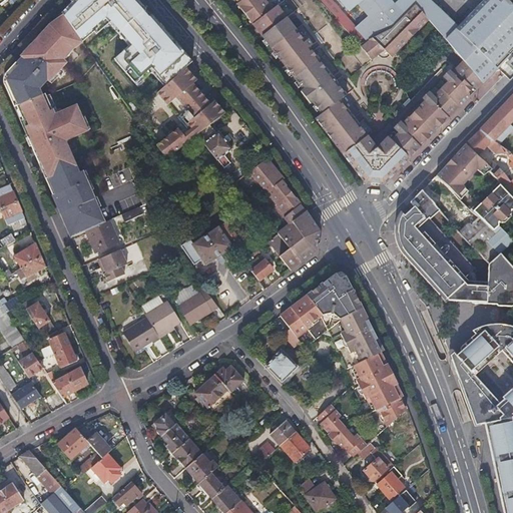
[(257,10),(246,0),(236,0),(235,1),(247,17),(257,10)]
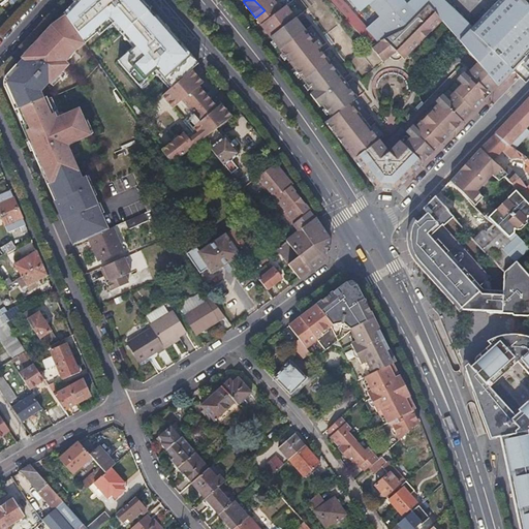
[(254,0),(265,10),(255,18),(308,90),(327,73),(346,96),(327,114),(330,118),(327,121),(353,158),(375,186),(398,190),(499,88),(479,64),(468,76),(467,74),(465,74),(463,73),(462,74),(460,75),(460,78),(460,79),(461,81),(462,81),(462,82),(445,98),(444,97),(443,96),(441,96),(440,96),(439,97),(438,98),(438,100),(438,102),(440,103),(433,112),(430,110),(421,119),(423,121),(417,126),(416,126),(415,125),(413,125),(412,125),(411,125),(410,127),(409,129),(410,131),(411,132),(404,141),(401,137),(389,149),(352,101),(359,96),(321,47),(324,44),(319,38),(316,39),(288,2),(283,6),(279,0),(254,0)]
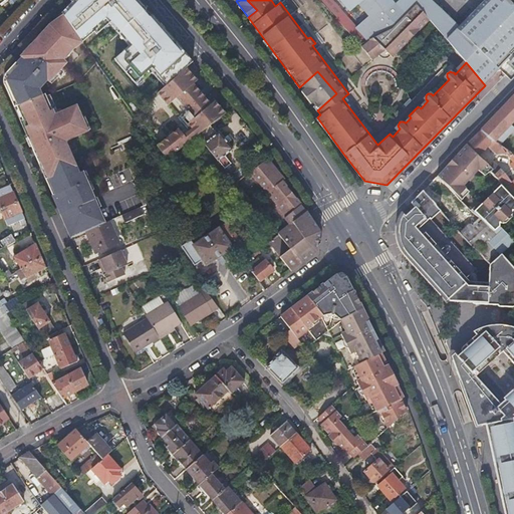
[(340,0),(351,13),(360,5),(370,16),(358,27),(333,0),(322,0),(339,18),(338,19),(361,45),(392,31),(407,17),(396,6),(390,12),(379,0),(340,0)]
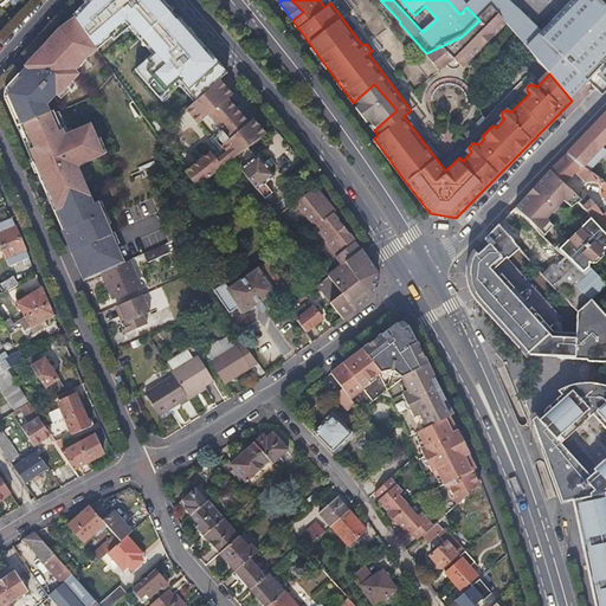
[(475,0),(466,7),(479,20),(494,6),(495,6),(501,0),(475,0)]
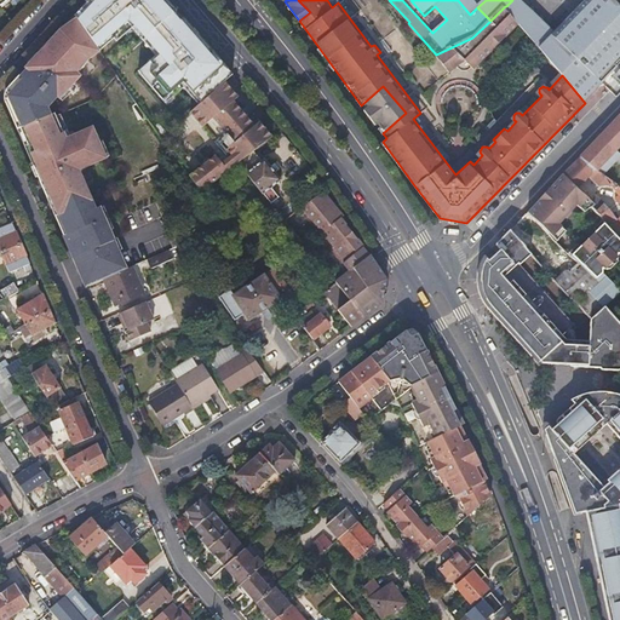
[(506,6),(505,6),(521,26),(529,36),(544,24),(520,0),(512,0),(506,6)]
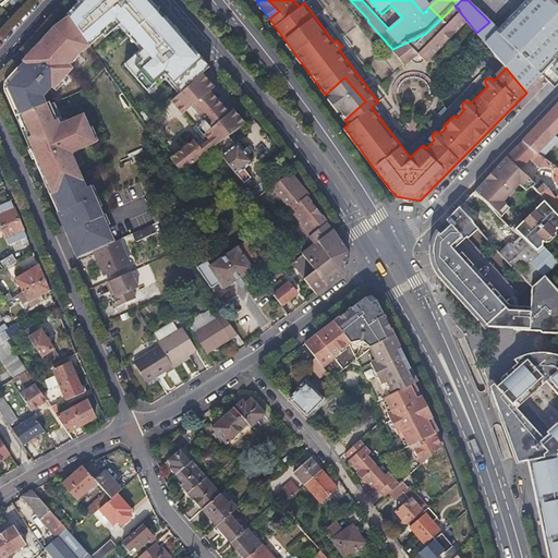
[(506,68),(526,93),(557,59),(557,0),(528,0),(498,32),(489,22),(476,33),(506,68)]
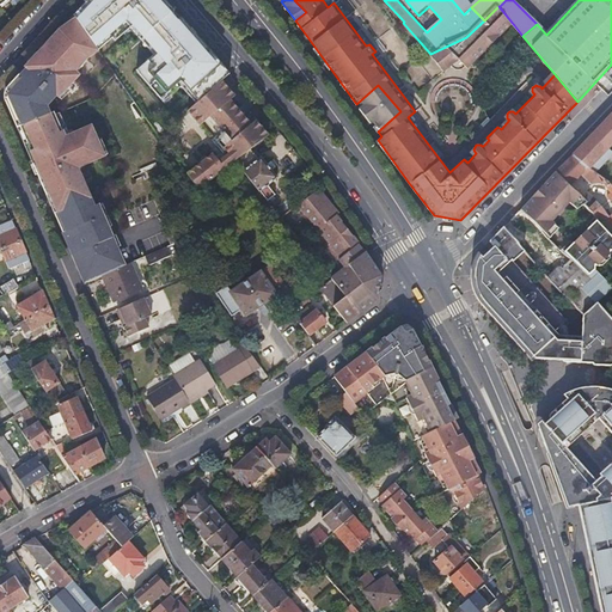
[(499,6),(484,20),(466,37),(430,54),(446,72),(452,66),(454,67),(457,68),(459,68),(460,67),(464,65),(465,63),(467,66),(514,25),(499,6)]
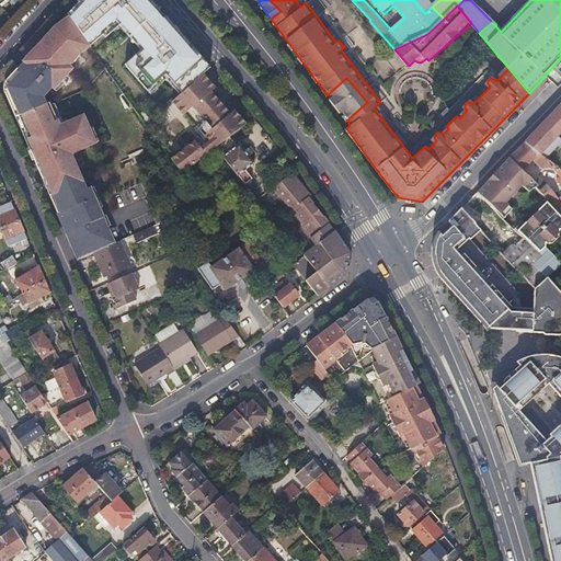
[(215,87),(204,73),(171,99),(182,113),(192,105),(210,90),(215,87)]
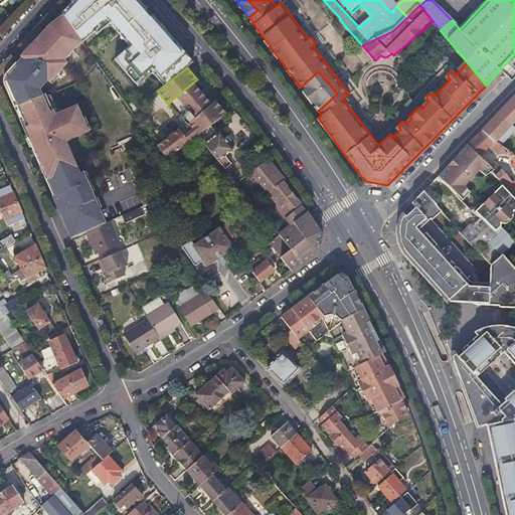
[(313,103),(318,111),(337,94),(318,71),(300,88),(301,89),(299,90),(310,105),(313,103)]
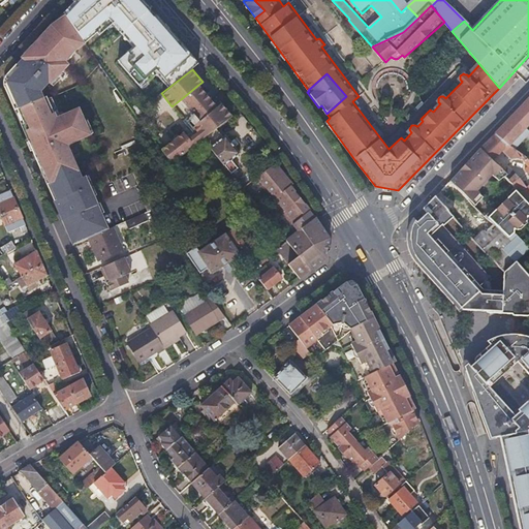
[(201,138),(216,127),(231,116),(220,103),(217,106),(198,85),(181,99),(194,115),(188,120),(192,125),(191,126),(201,138)]
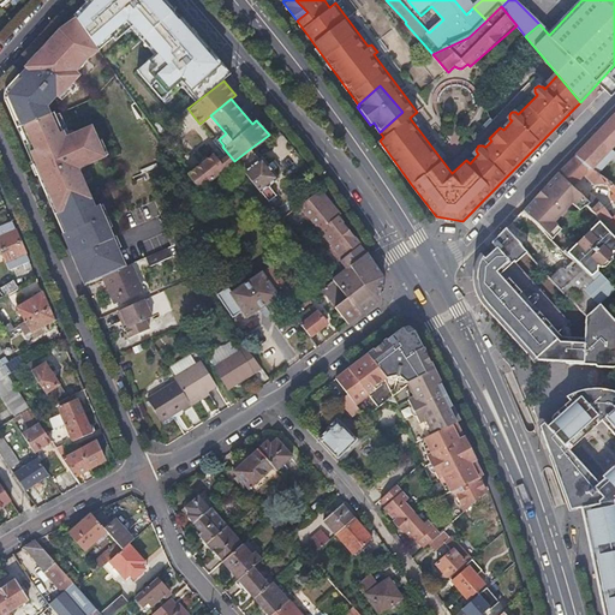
[(591,177),(596,179),(609,165),(604,160),(614,147),(614,117),(574,160),(590,175),(591,177)]
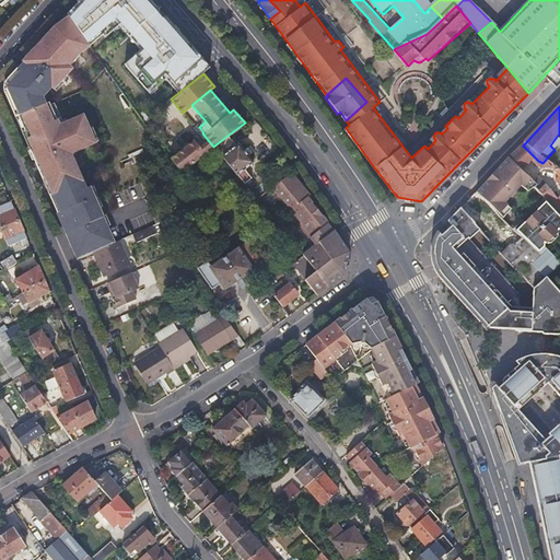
[(159,109),(143,120),(156,139),(172,128),(159,109)]
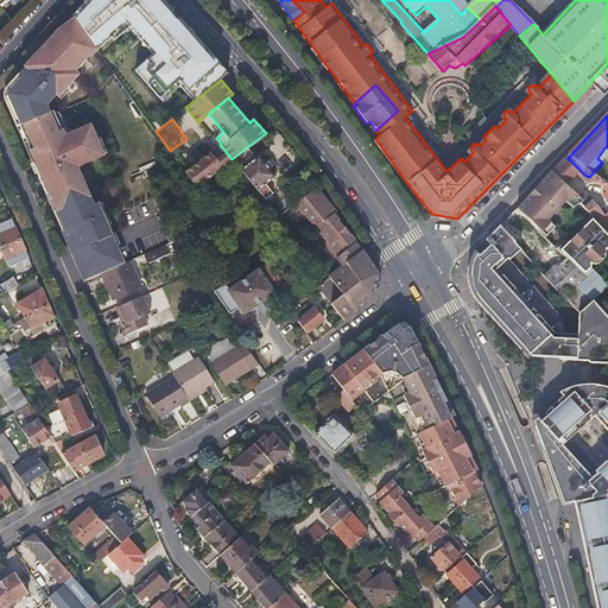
[(257,156),(248,146),(232,159),(240,169),(257,156)]
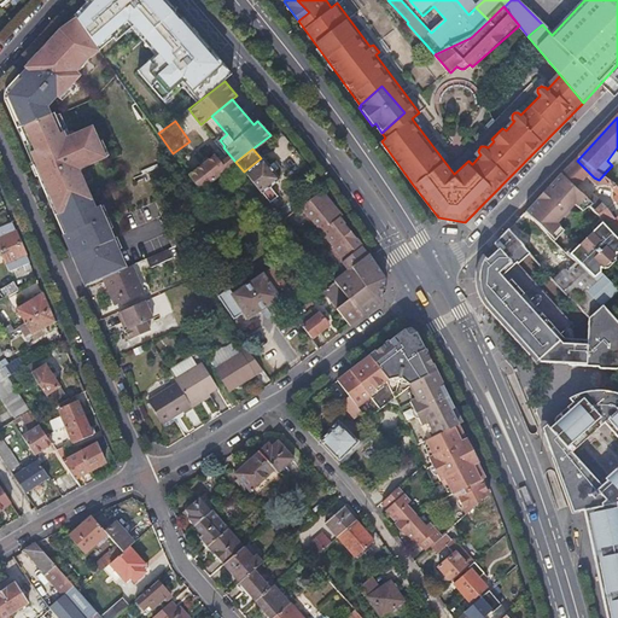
[(280,179),(278,175),(274,172),(279,168),(274,162),(269,165),(264,159),(245,174),(269,204),(278,197),(270,187),(280,179)]
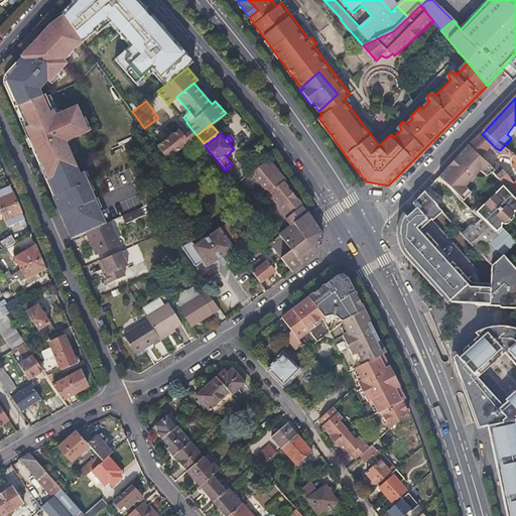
[(500,150),(496,148),(495,147),(482,134),(470,146),(471,146),(482,157),(491,149),(499,158),(509,154),(511,157),(514,154),(500,150)]
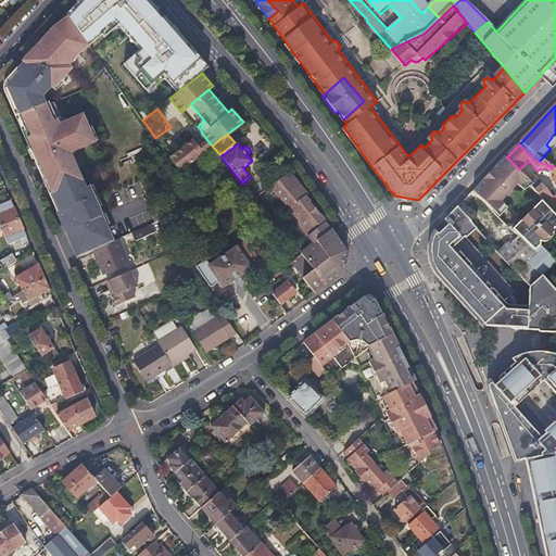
[(475,191),(501,217),(509,209),(504,202),(521,185),(529,192),(532,189),(535,186),(519,169),(507,158),(493,172),(494,172),(475,191)]
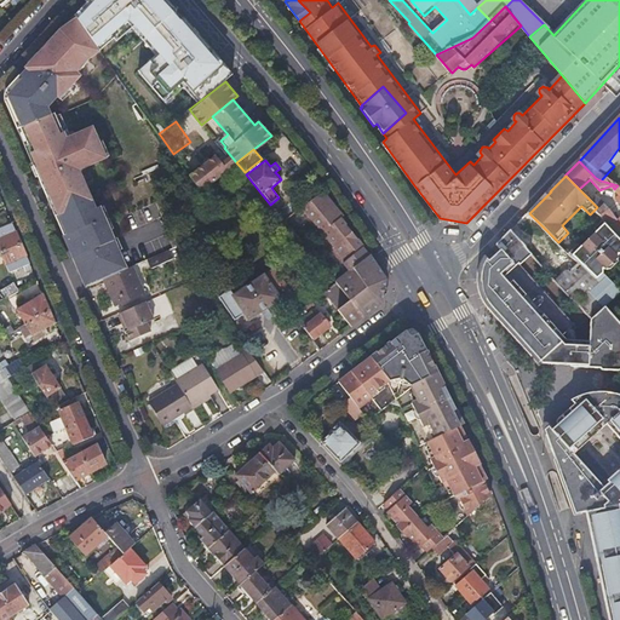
[(340,217),(342,216),(343,214),(323,188),(298,210),(348,274),(334,285),(348,302),(337,310),(350,327),(380,302),(385,276),(366,252),(365,253),(357,244),(360,242),(340,217)]
